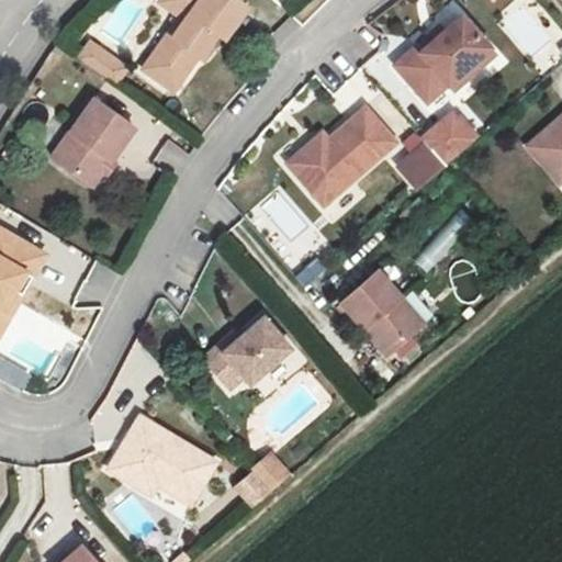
[(159,0),(159,1),(179,15),(166,33),(170,36),(172,47),(161,48),(146,70),(172,90),(197,55),(200,57),(208,45),(216,33),(223,38),(246,6),(238,0),(159,0)]
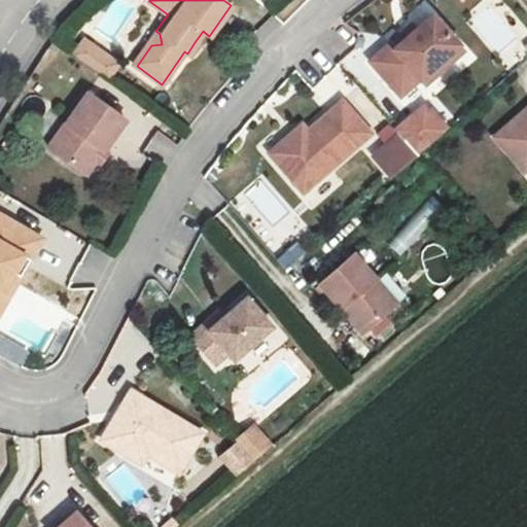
[(390,43),(370,61),(399,95),(419,77),(458,43),(432,14),(415,29),(407,36),(394,47),(390,43)]
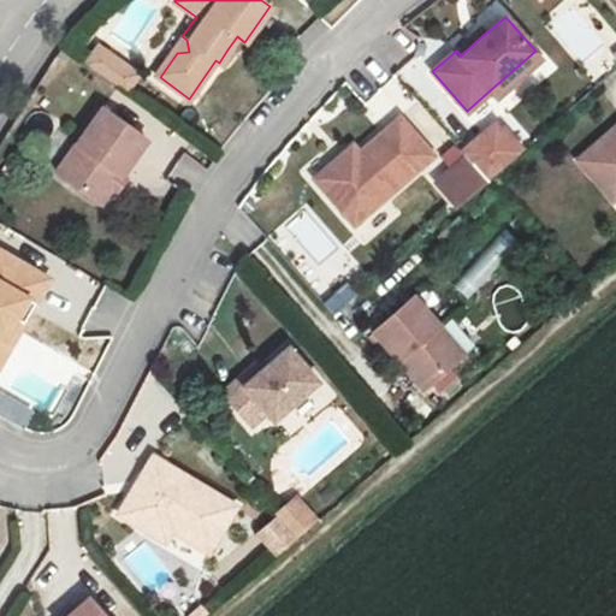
[(485,34),(480,28),(471,37),(475,42),(485,34)]
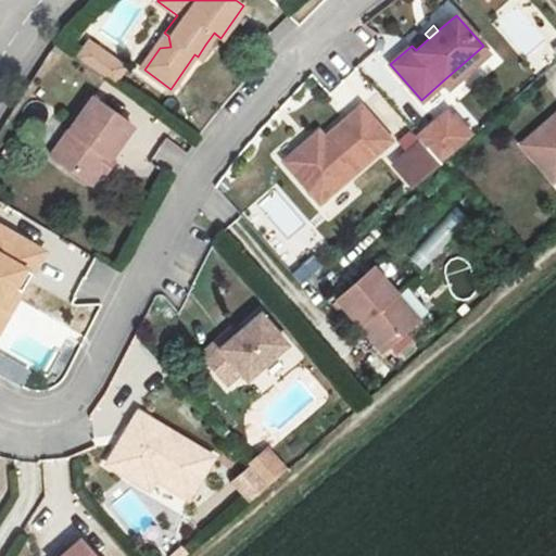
[(140,67),(144,70),(160,48),(171,47),(168,36),(164,33),(140,67)]
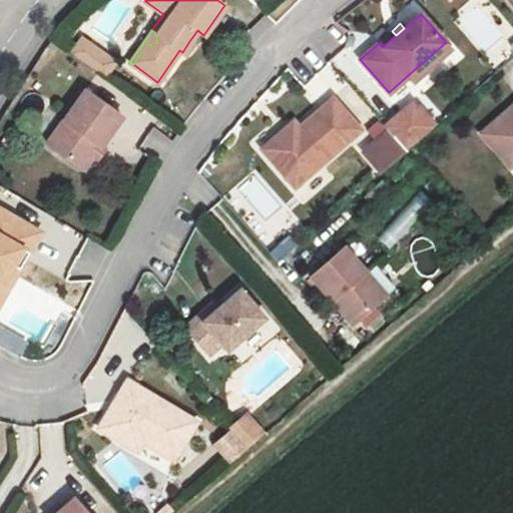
[(82,36),(68,53),(98,76),(112,58),(82,36)]
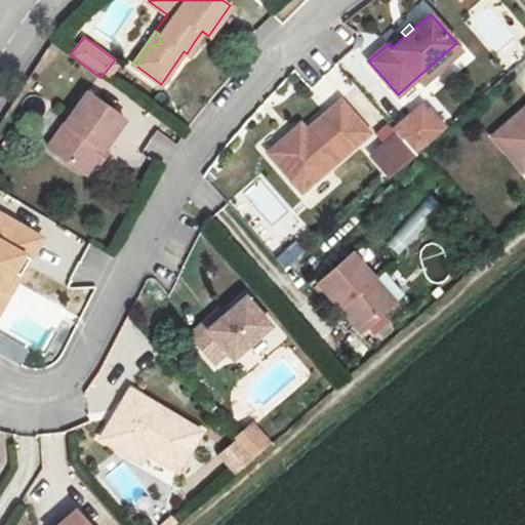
[(187,53),(190,55),(197,44),(194,42),(187,53)]
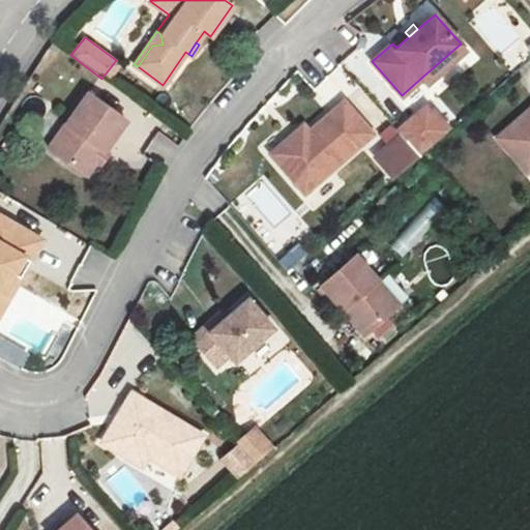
[(421,78),(427,84),(466,49),(461,43),(421,78)]
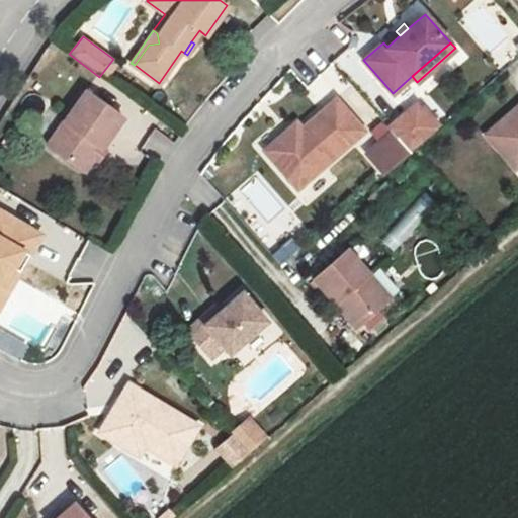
[(122,117),(85,90),(48,145),(84,171),(94,158),(98,161),(105,150),(101,147),(122,117)]
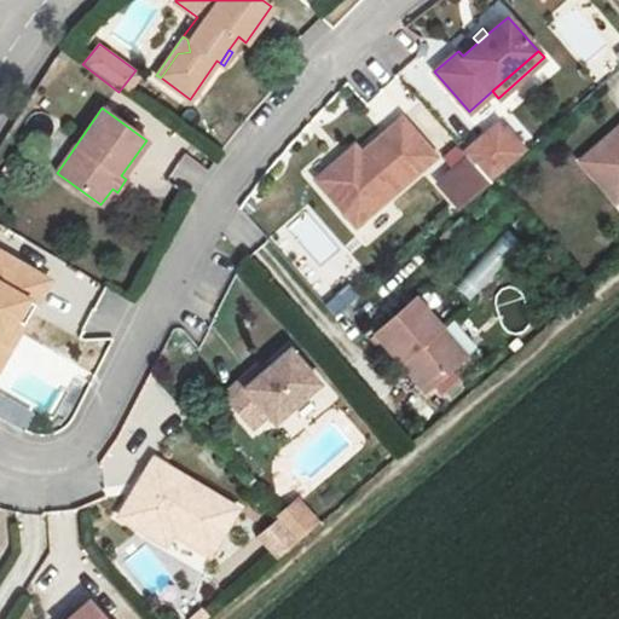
[(457,215),(527,150),(496,116),(443,166),(446,169),(429,184),(457,215)]
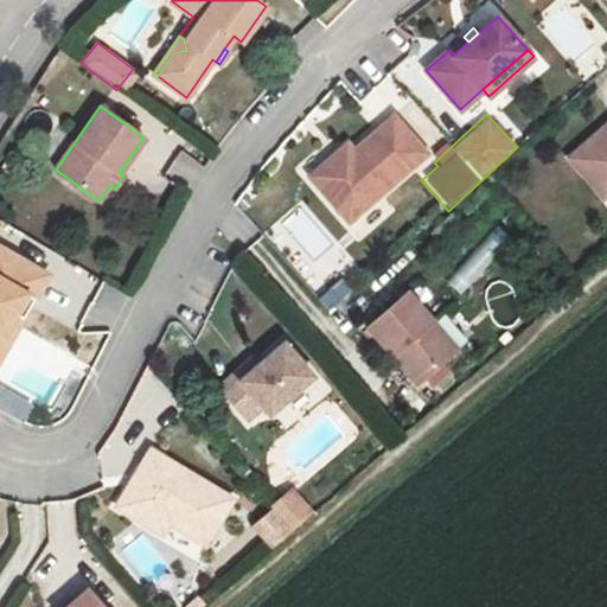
[(330,158),(310,176),(349,221),(427,153),(394,115),(353,151),(336,165),(330,158)]
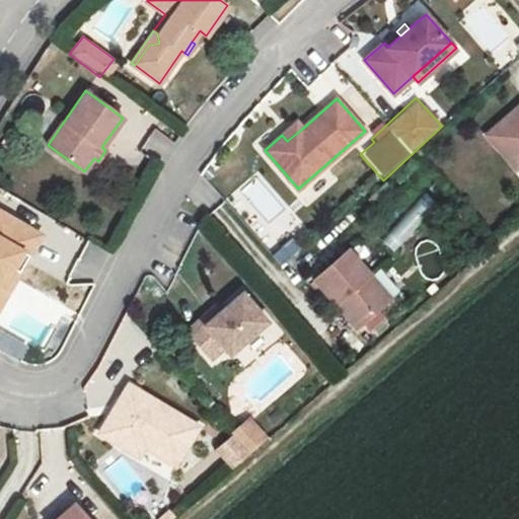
[(518,105),(487,134),(516,169),(518,165),(518,105)]
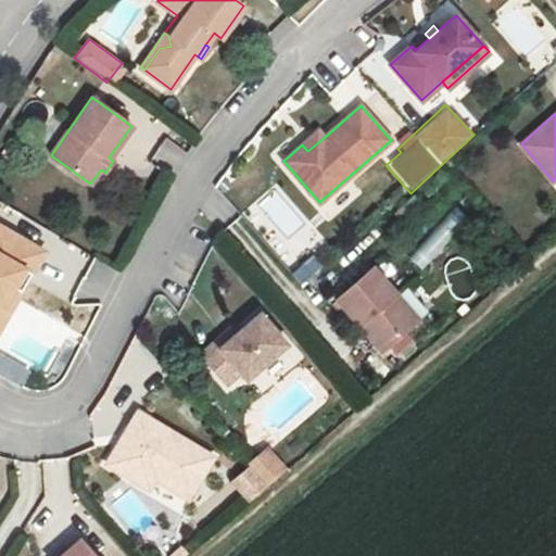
[(324,138),(318,130),(302,144),(307,151),(324,138)]
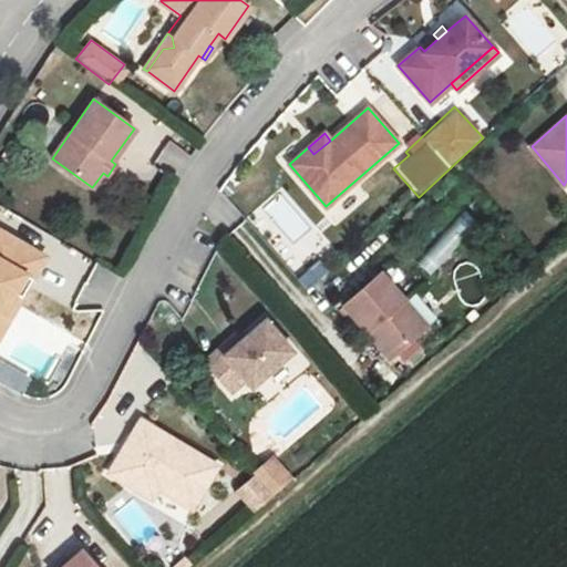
[(452,224),(416,265),(430,277),(466,236),(452,224)]
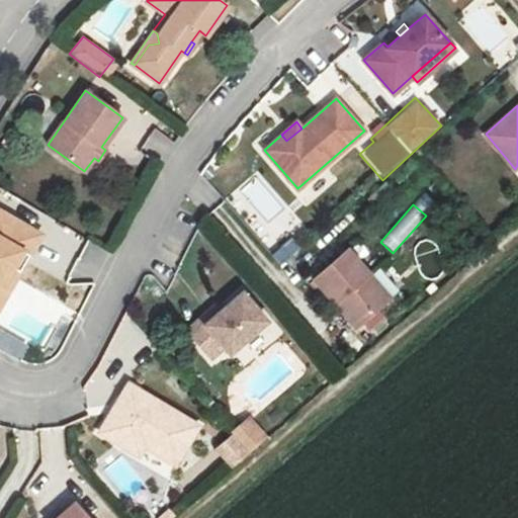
[(28,254),(40,234),(0,210),(0,286),(21,251),(28,254)]
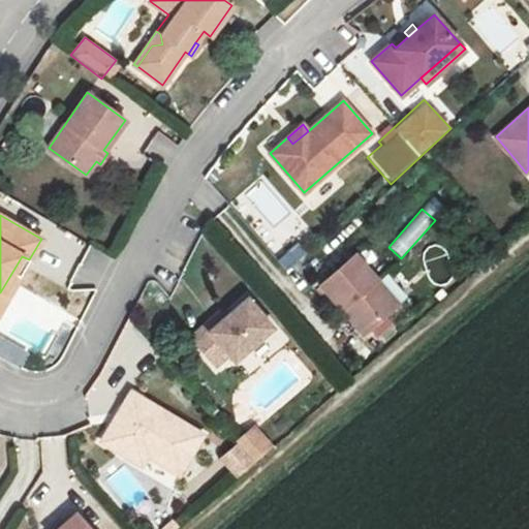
[(398,304),(354,254),(319,284),(342,310),(346,307),(367,331),(398,304)]
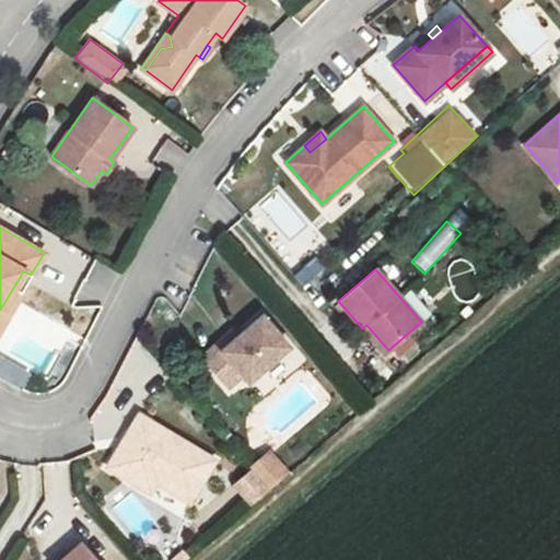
[(0,327),(31,275),(23,271),(0,310),(0,327)]
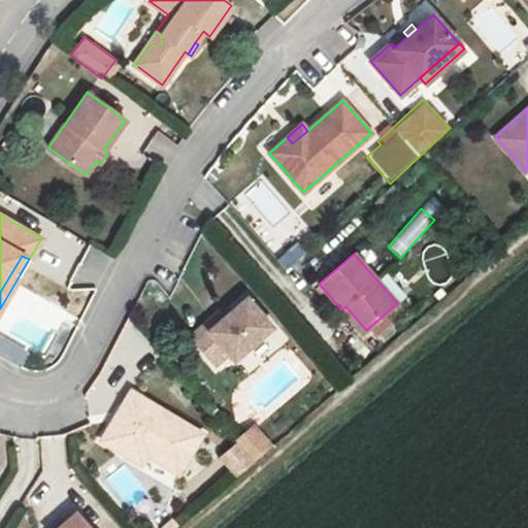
[(204,324),(190,336),(216,364),(228,353),(233,359),(271,326),(246,297),(224,317),(209,330),(204,324)]
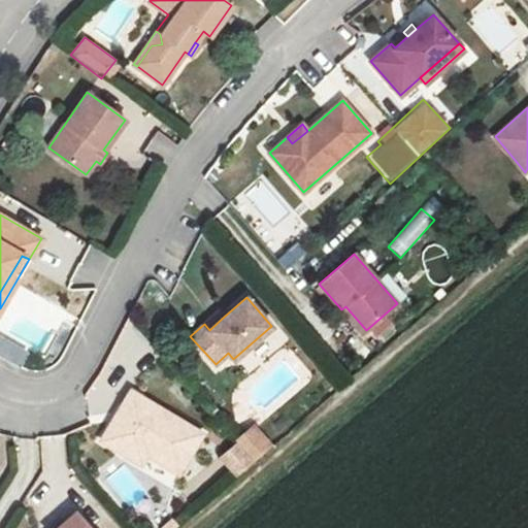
[(345,306),(341,309),(362,334),(366,330),(345,306)]
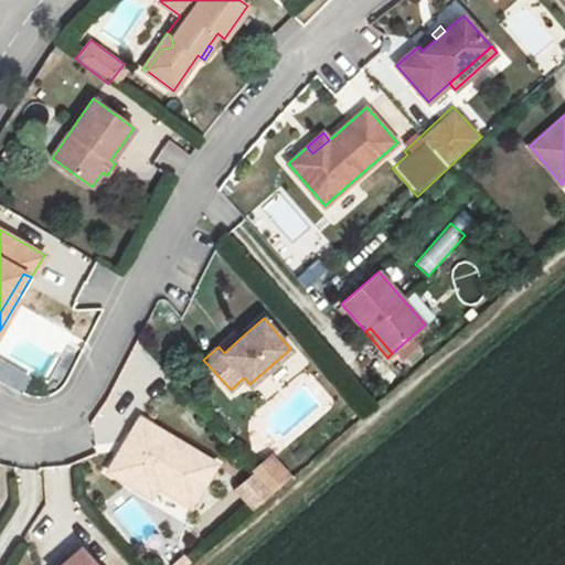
[(240,339),(234,332),(219,347),(224,353),(240,339)]
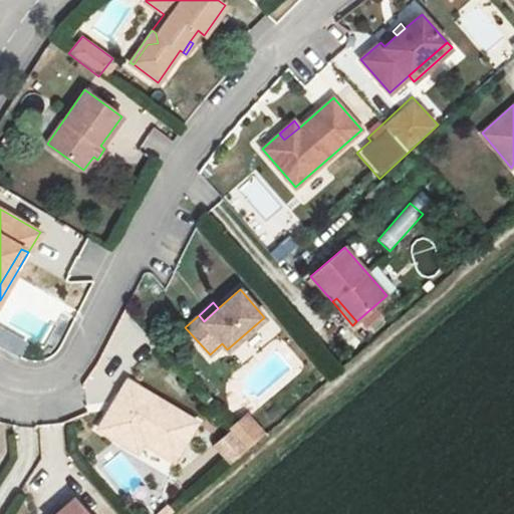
[(197,422),(127,380),(98,429),(120,442),(126,433),(143,442),(174,461),(197,422)]
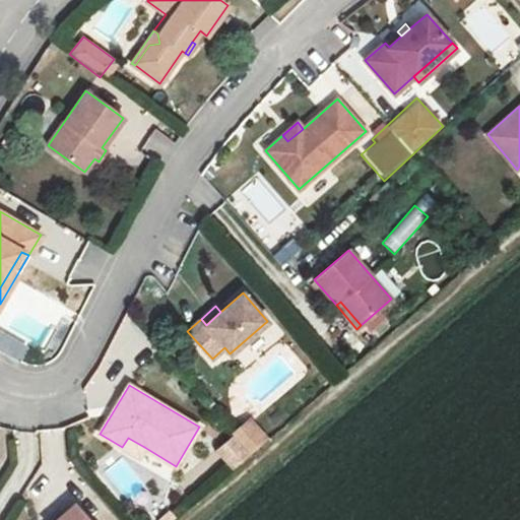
[(251,418),(213,450),(232,471),(269,440),(251,418)]
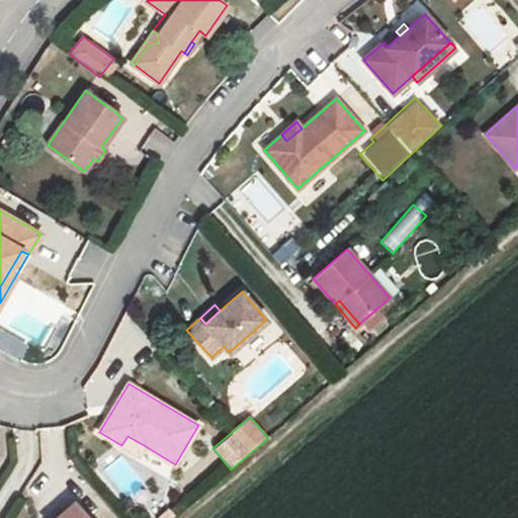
[(127,436),(121,445),(139,455),(144,445),(127,436)]
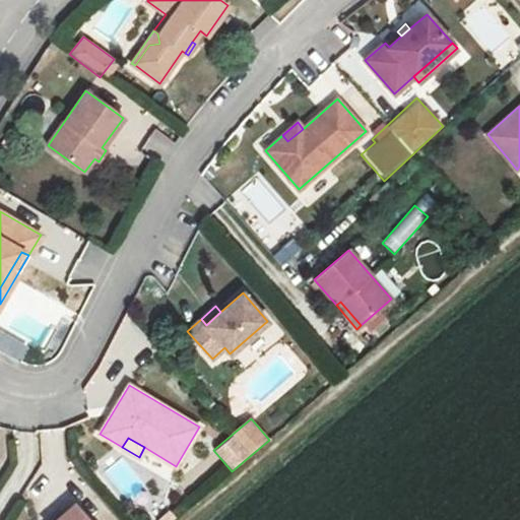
[(88,519),(75,504),(56,519),(88,519)]
